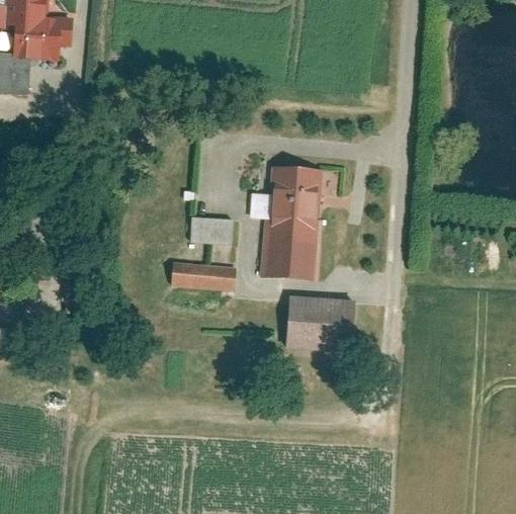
[(53,63),(55,19),(31,19),(32,10),(45,11),(45,0),(2,0),(1,24),(11,25),(10,50),(0,49),(0,83),(22,85),(23,62),(53,63)]
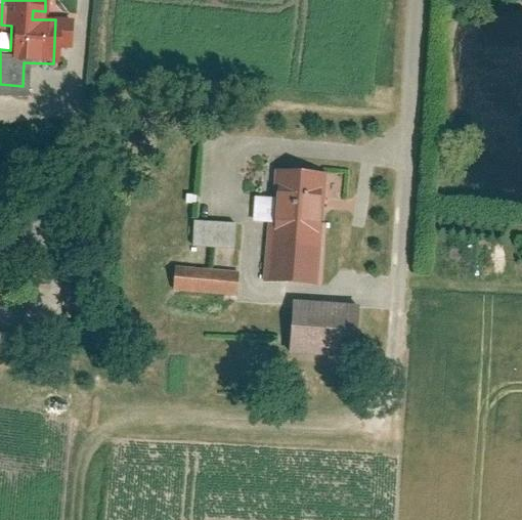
[(267,221),(262,279),(321,284),(325,222),(321,222),(325,172),(273,168),(271,196),(254,193),(252,220),(267,221)]
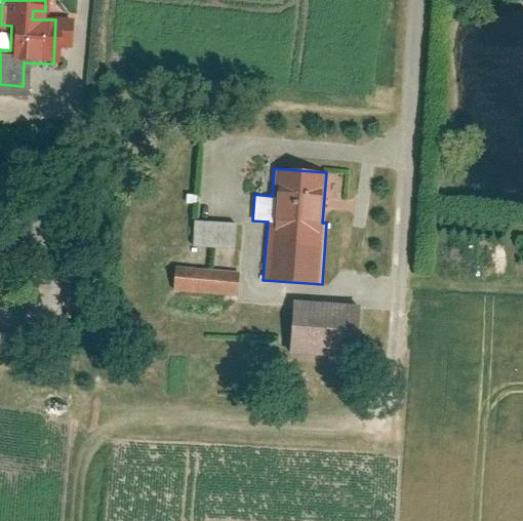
[(193,219),(192,244),(234,247),(235,223),(193,219)]
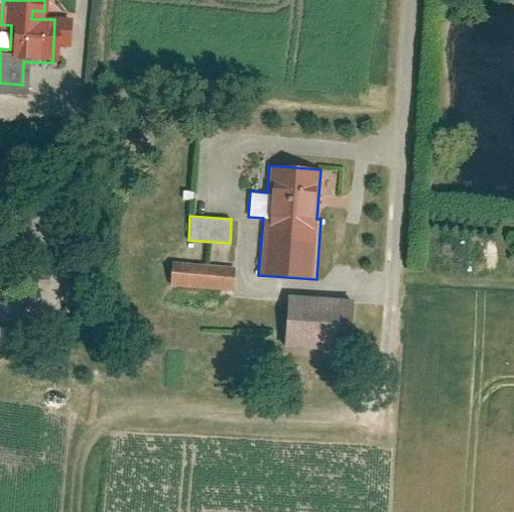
[(171,260),(169,285),(233,290),(235,265),(171,260)]
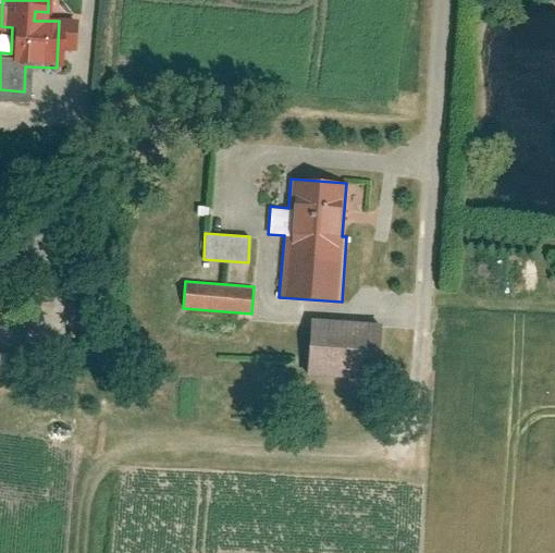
[(384,323),(311,319),(308,376),(380,380),(384,323)]
